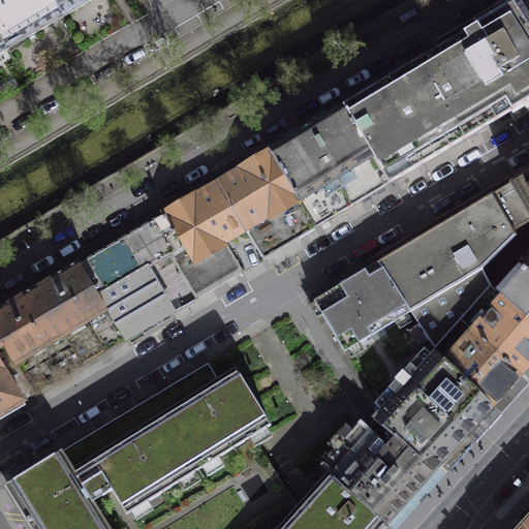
[(0,0),(0,39),(6,50),(62,18),(52,0),(0,0)]
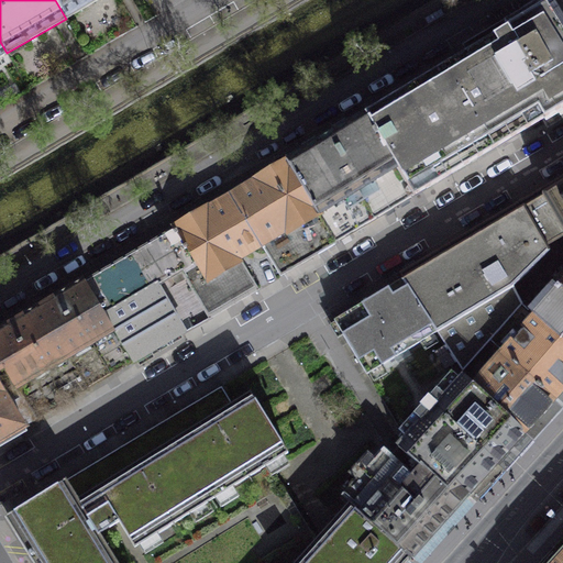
[(55,0),(66,19),(97,0),(55,0)]
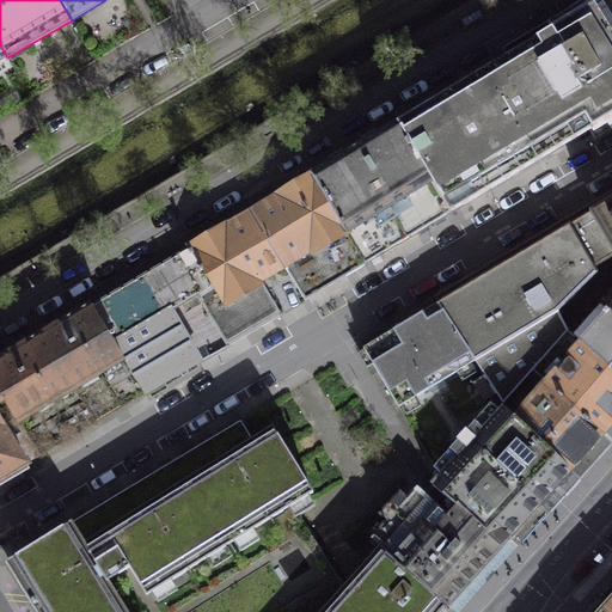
[(533,43),(395,126),(448,214),(611,115),(611,36),(593,6),(533,43)]
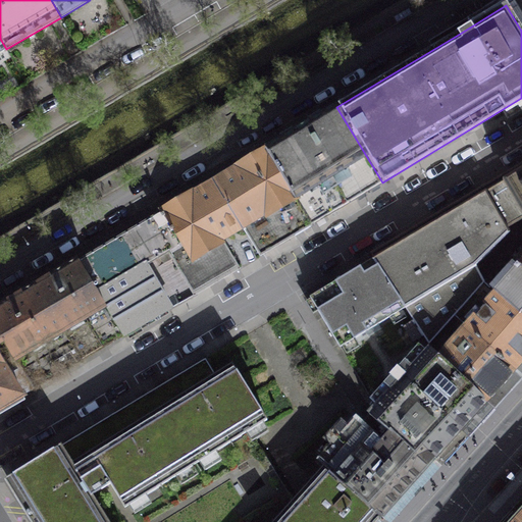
[(382,183),(336,107),(266,148),(297,198),(295,199),(311,224),(382,183)]
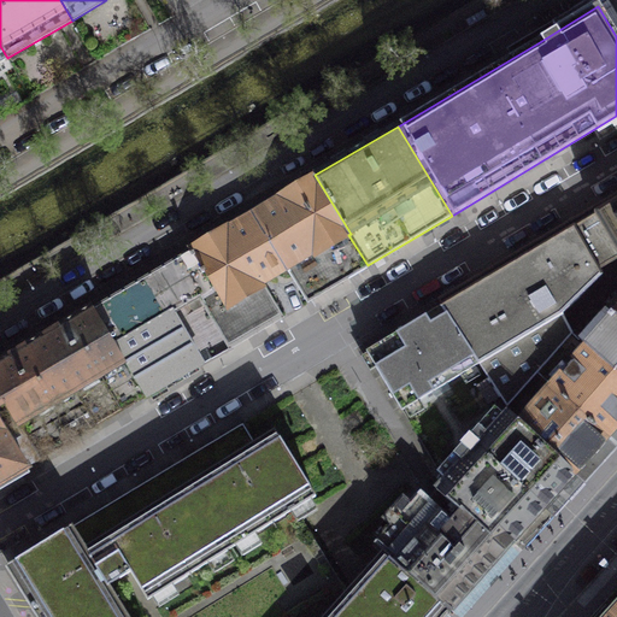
[(351,234),(315,175),(253,212),(287,266),(307,301),(368,265),(348,235),(351,234)]
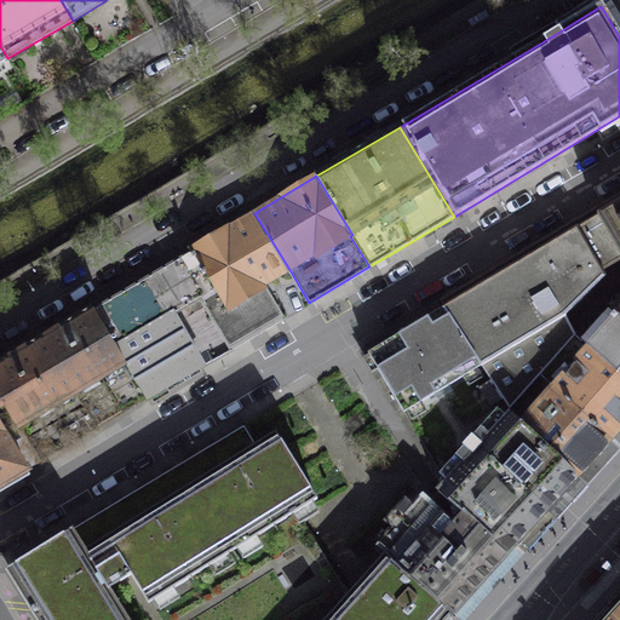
[(619,201),(592,218),(442,306),(499,396),(509,409),(538,375),(575,336),(569,327),(563,314),(597,281),(597,282),(604,276),(600,271),(618,260),(619,258),(619,201)]
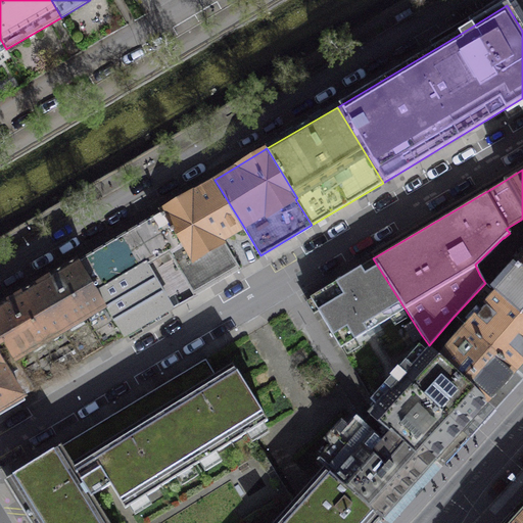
[(243,226),(215,180),(78,260),(105,306),(124,336),(171,307),(145,265),(169,251),(194,294),(238,269),(221,239),(243,226)]
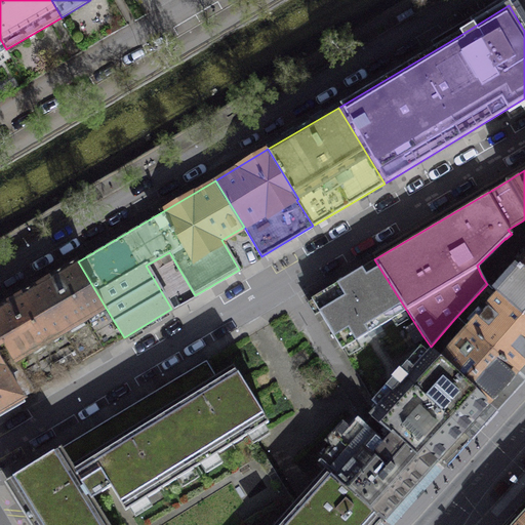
[(523,268),(524,270),(524,249),(515,261),(523,268)]
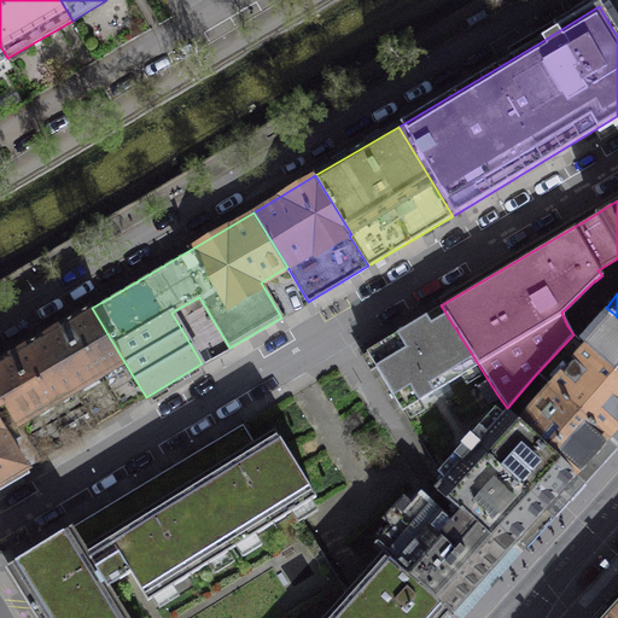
[(497,395),(441,305),(367,350),(374,363),(402,409),(433,461),(430,462),(436,473),(442,484),(476,447),(509,410),(507,408),(497,395)]
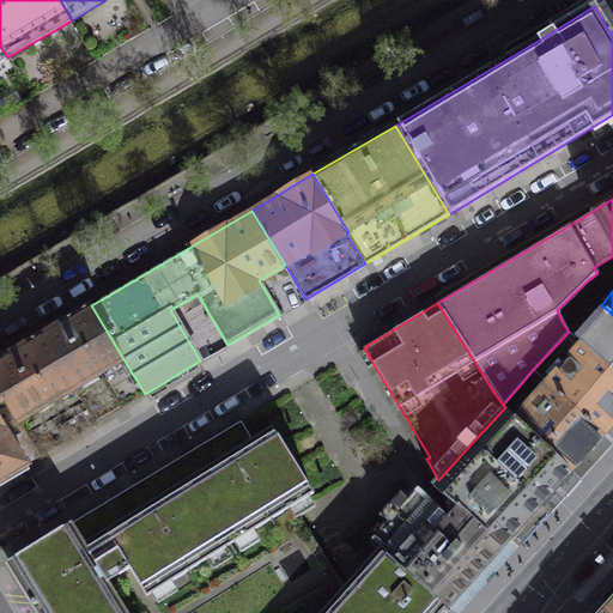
[(123,359),(91,305),(85,309),(43,333),(76,387),(123,359)]
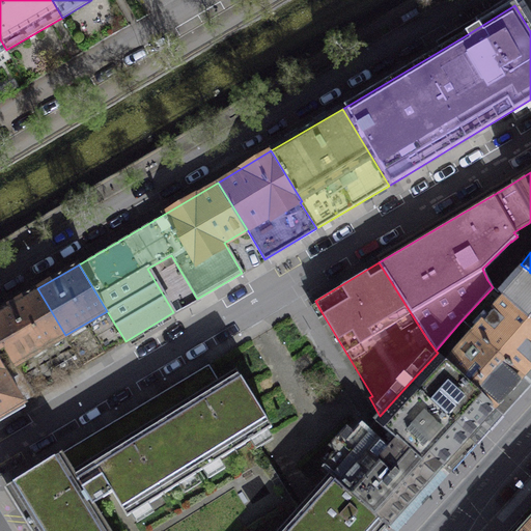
[(504,297),(530,320),(530,273),(529,271),(504,297)]
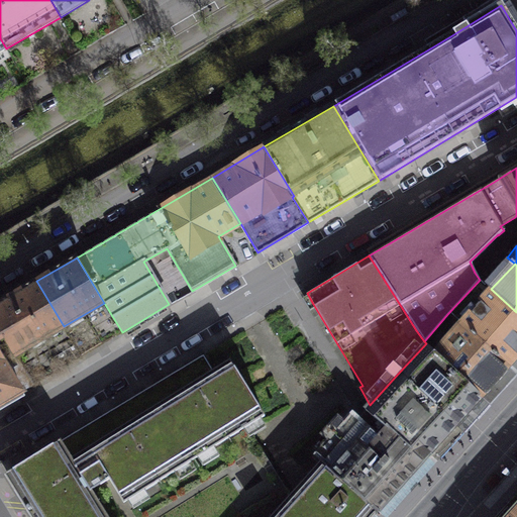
[(460,323),(508,366),(516,355),(516,312),(491,289),(480,280),(448,313),(460,323)]
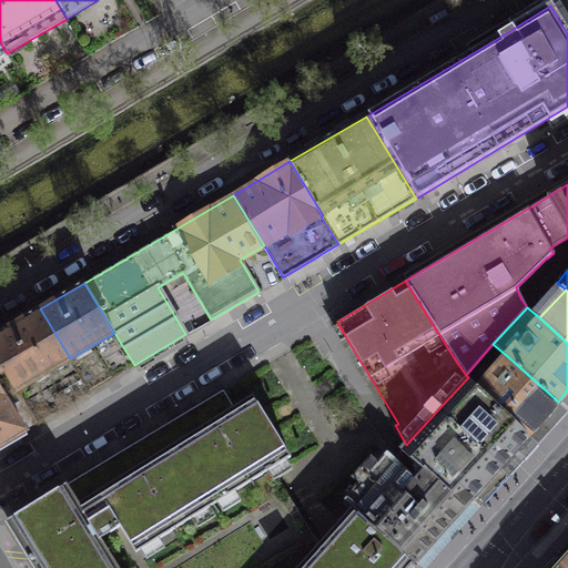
[(70,358),(40,308),(0,332),(0,362),(4,371),(16,391),(48,371),(51,377),(20,395),(34,422),(90,391),(70,358)]
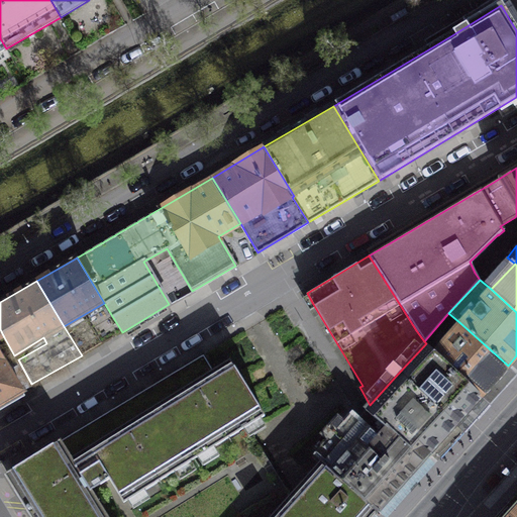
[(432,353),(481,396),(508,366),(460,323),(435,350),(432,353)]
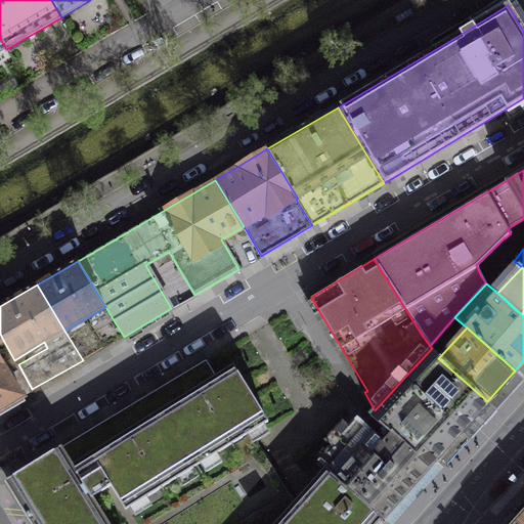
[(403,379),(462,430),(487,401),(438,358),(441,355),(432,348),(403,379)]
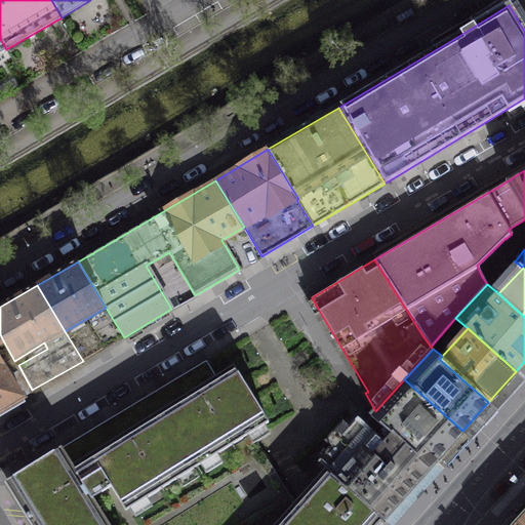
[(0,360),(0,409),(23,397),(0,360)]
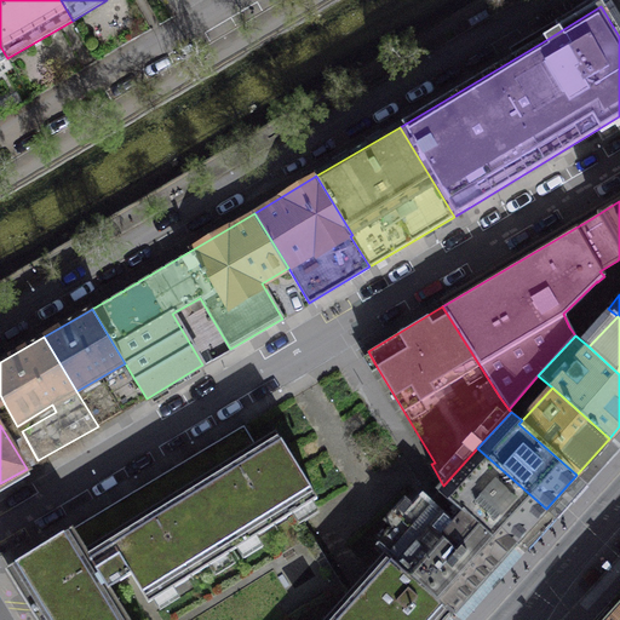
[(34,596),(26,601),(36,619),(446,619),(447,618),(453,613),(378,541),(373,546),(383,556),(346,593),(296,511),(317,498),(275,431),(254,445),(242,425),(12,562),(34,596)]
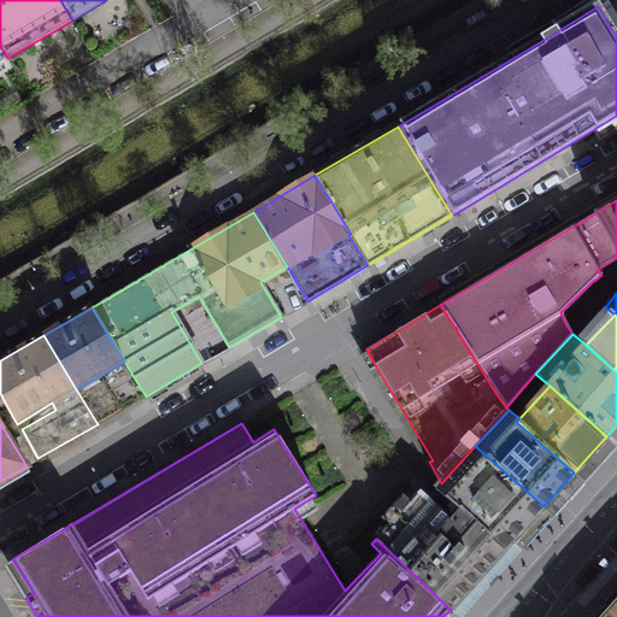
[(436,489),(504,550),(544,506),(475,446),(441,483),(436,489)]
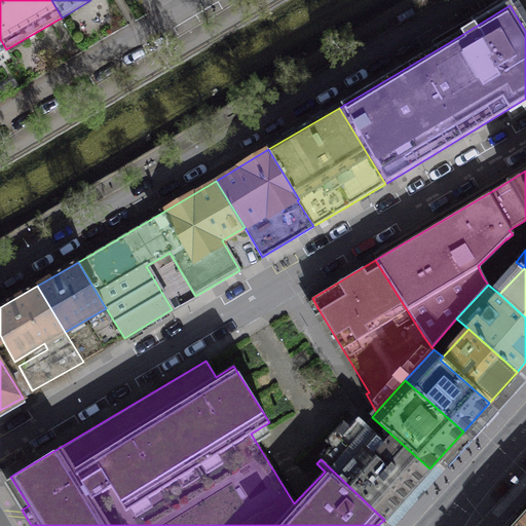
[(321,459),(384,520),(428,470),(429,468),(372,417),(371,418),(365,425),(358,419),(321,459)]
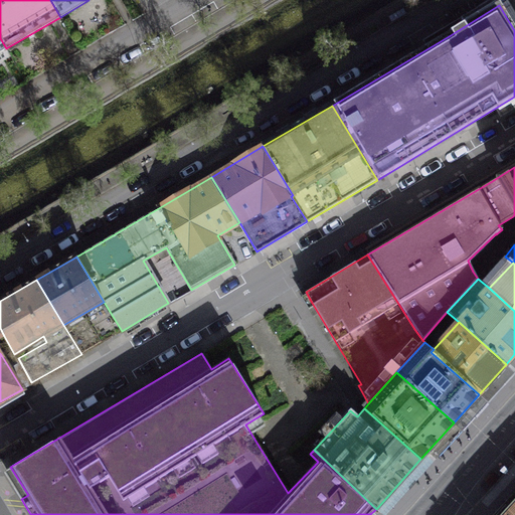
[(514,514),(514,504),(505,514),(514,514)]
